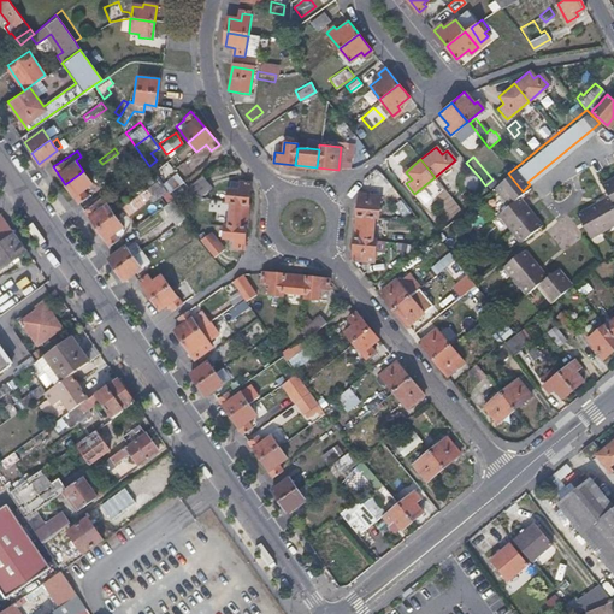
[(467,188),(479,177),(466,163),(455,172),(467,188)]
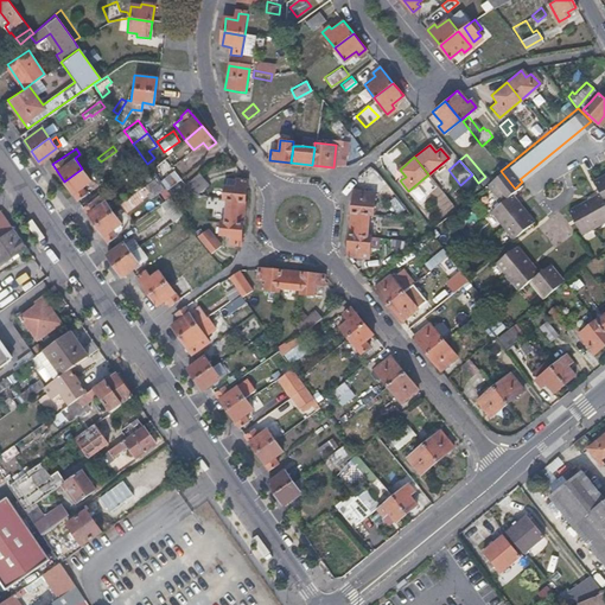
[(90,179),(82,169),(64,182),(76,198),(84,192),(81,186),(90,179)]
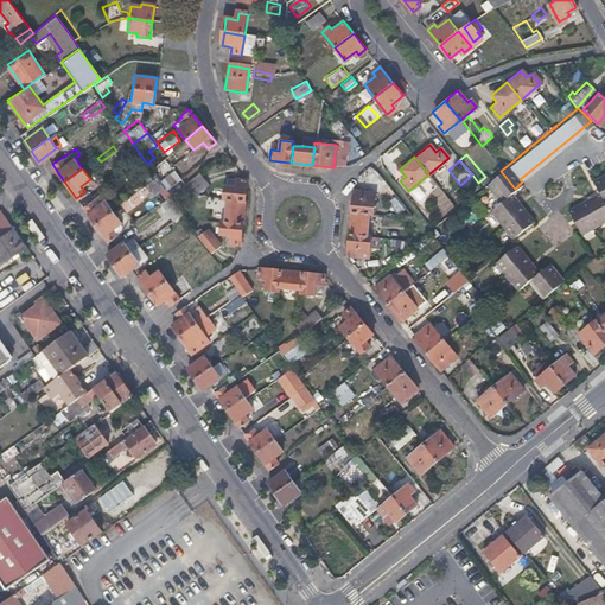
[(511,191),(515,189),(501,171),(489,180),(485,183),(501,201),(511,191)]
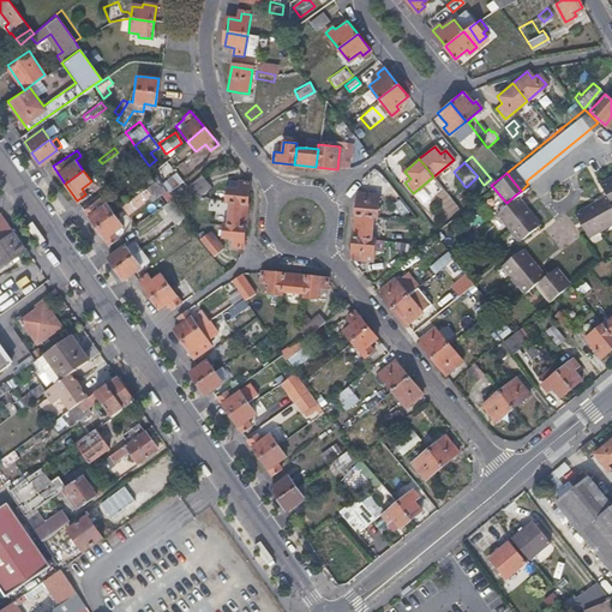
[(611,173),(598,181),(606,196),(611,207),(611,205),(611,173)]
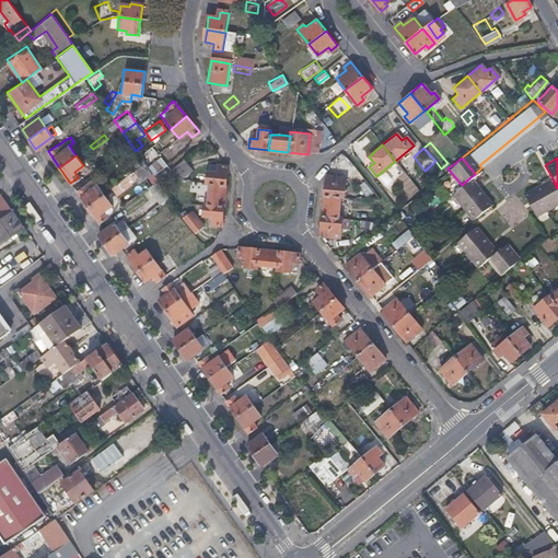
[(171,169),(176,175),(181,177),(184,175),(192,170),(183,159),(171,169)]
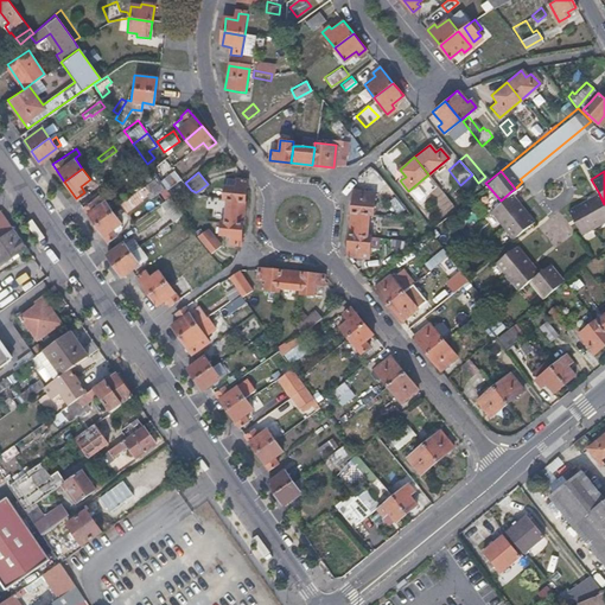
[(227,199),(244,201),(247,179),(223,177),(222,198),(227,199)]
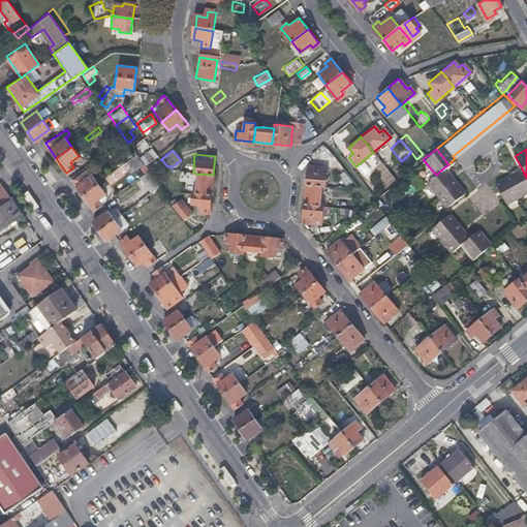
[(137,155),(126,163),(130,169),(142,161),(137,155)]
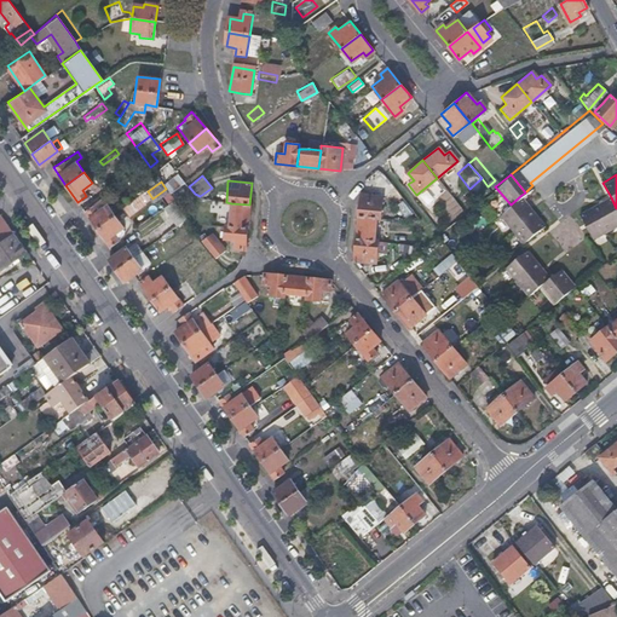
[(169,192),(174,199),(185,190),(180,184),(169,192)]
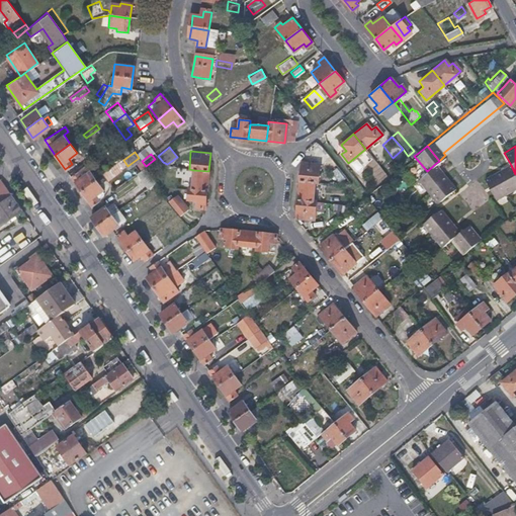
[(123,160),(116,166),(119,171),(127,166),(123,160)]
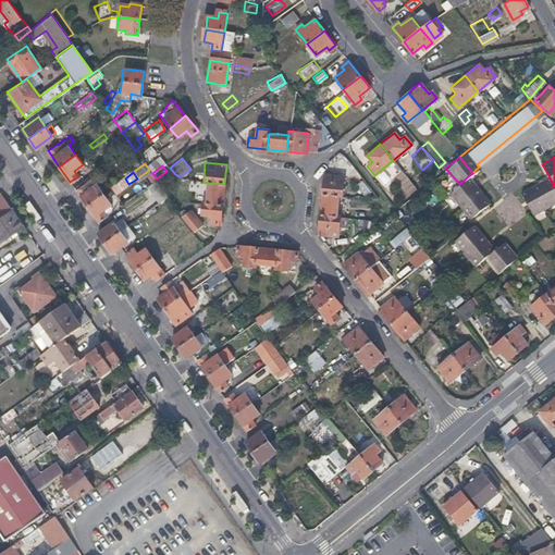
[(194,184),(196,179),(183,174),(180,176),(187,180),(186,181),(194,184)]
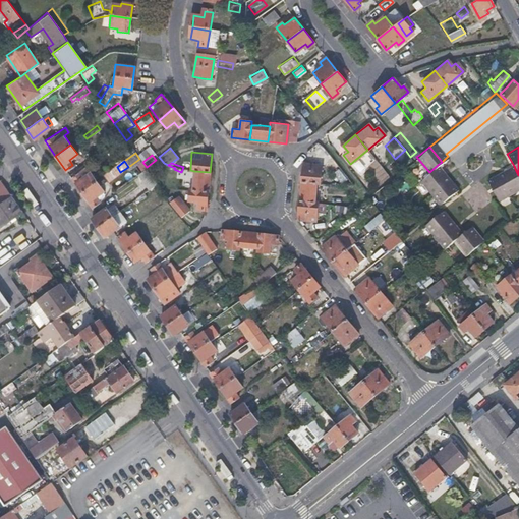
[(300,181),(315,183),(320,183),(321,165),(302,163),(300,181)]
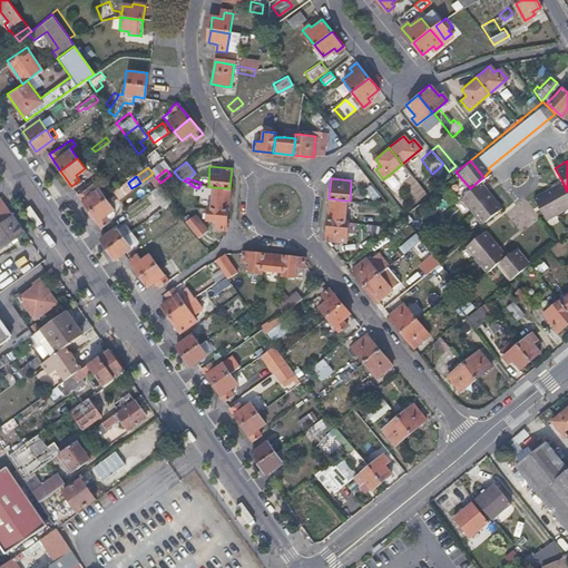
[(470,188),(460,196),(481,223),(501,206),(480,179),(470,188)]
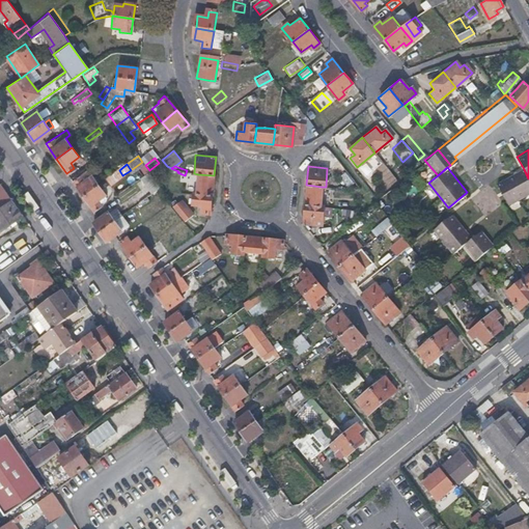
[(528,192),(528,179),(528,178),(524,169),(510,176),(497,184),(507,204),(528,192)]
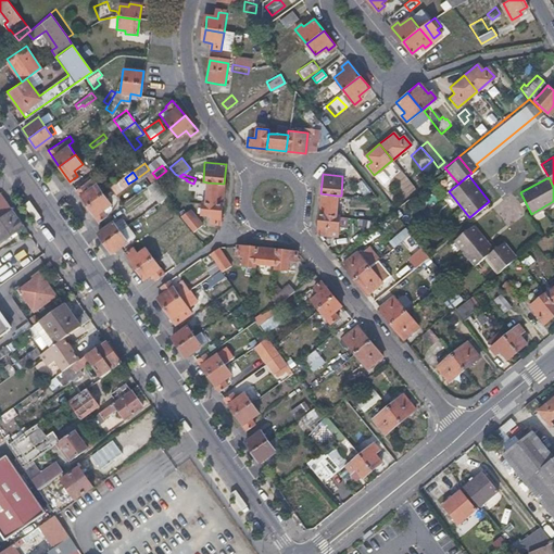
[(155,178),(146,185),(156,201),(166,196),(155,178)]
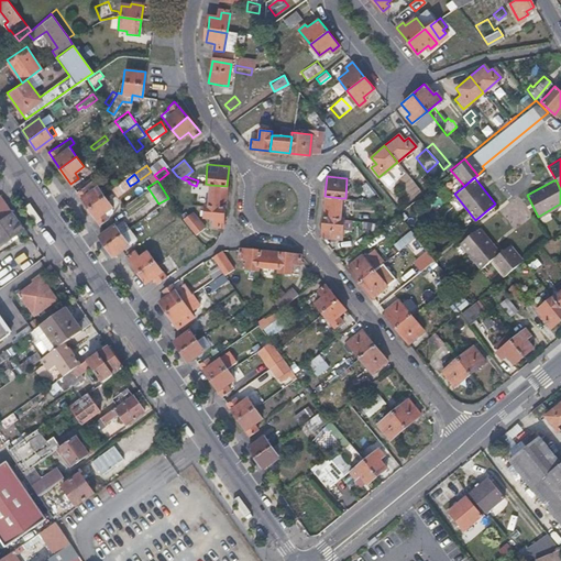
[(366,197),(373,193),(365,180),(359,185),(366,197)]
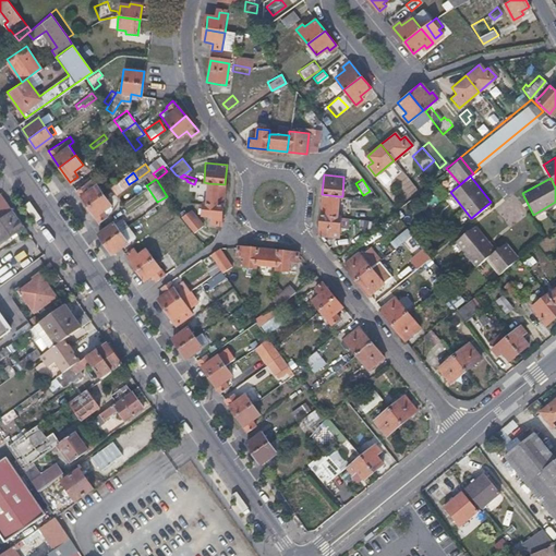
[(86,205),(103,194),(95,183),(86,190),(83,184),(75,190),(86,205)]
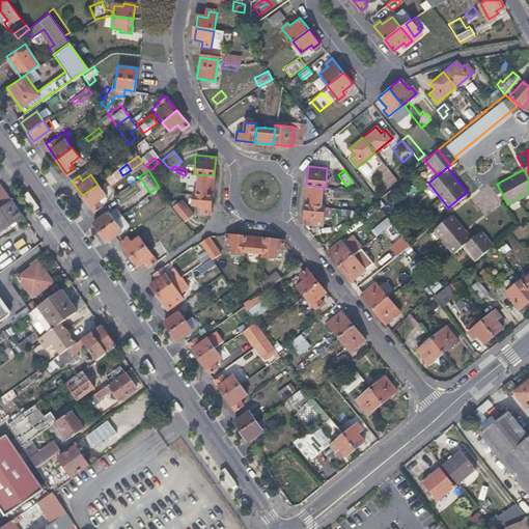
[(198,174),(196,193),(211,195),(214,175),(198,174)]
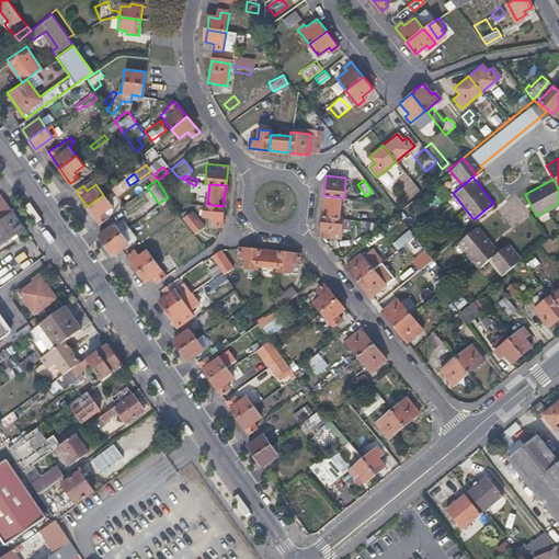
[(121,218),(143,202),(137,193),(115,209),(121,218)]
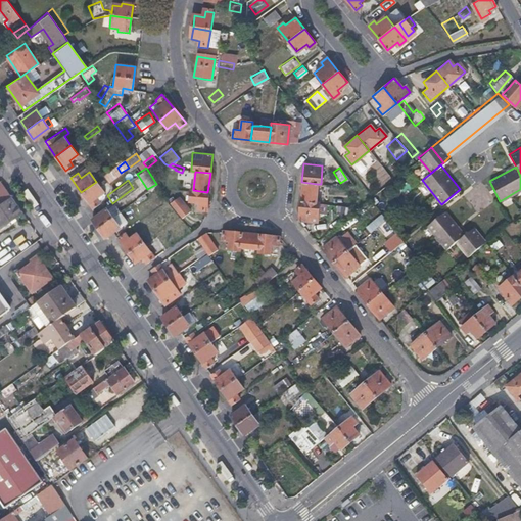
[(0,203),(11,196),(0,181),(0,203)]
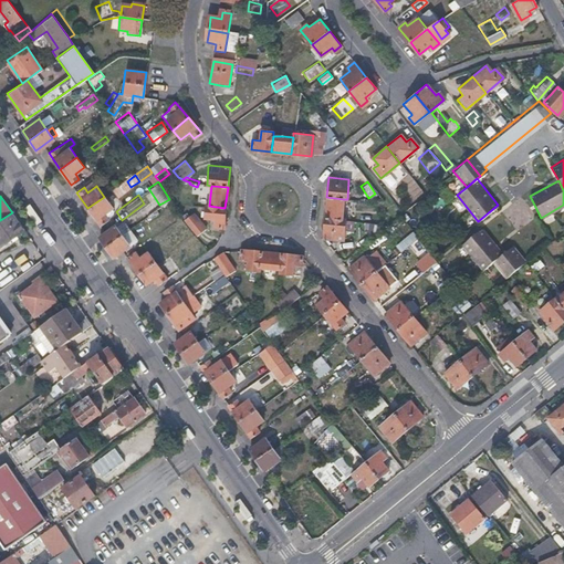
[(100,225),(103,221),(106,219),(105,217),(103,213),(107,210),(112,207),(104,197),(87,208),(100,225)]
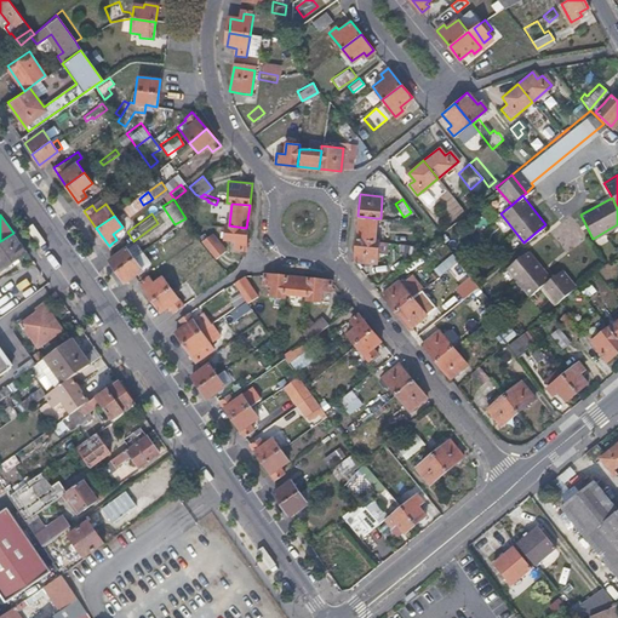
[(355,238),(373,240),(378,241),(383,241),(384,233),(375,232),(376,218),(358,216),(355,238)]
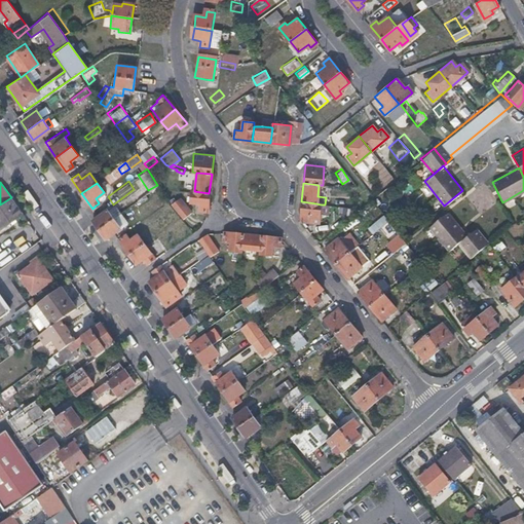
[(319,185),(317,196),(326,197),(327,185),(323,185),(319,185)]
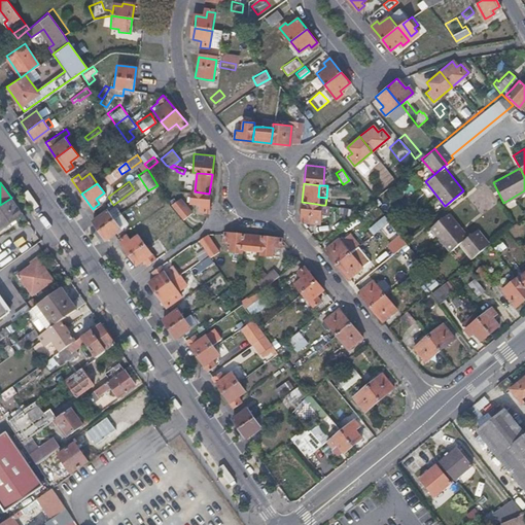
[(364,189),(357,195),(365,204),(372,199),(364,189)]
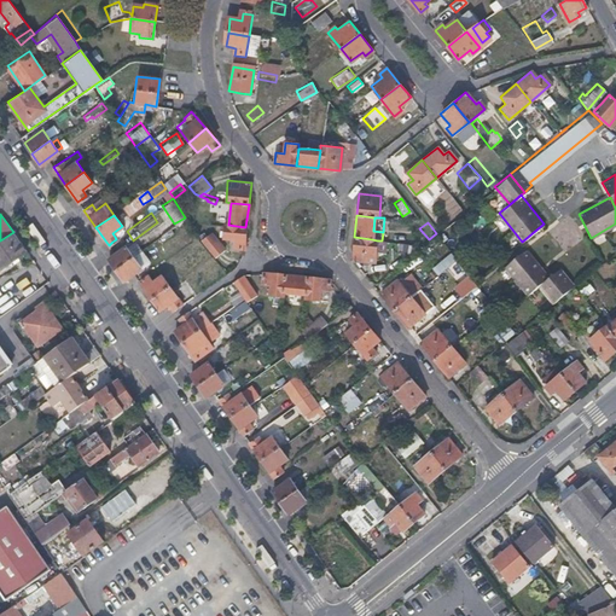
[(245,227),(228,225),(224,225),(222,238),(233,239),(233,248),(243,249),(245,227)]
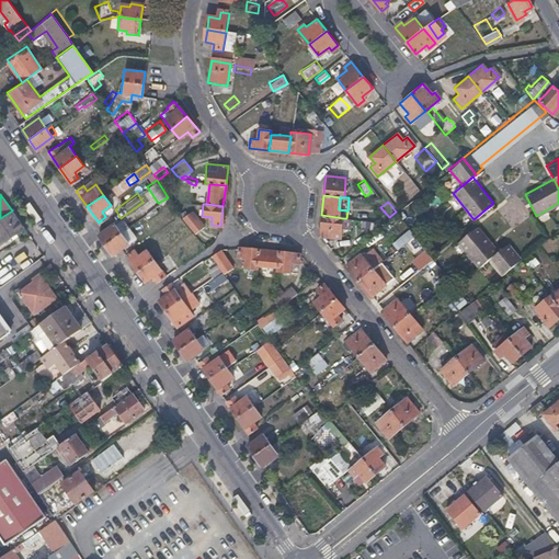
[(182,216),(193,231),(203,225),(191,209),(182,216)]
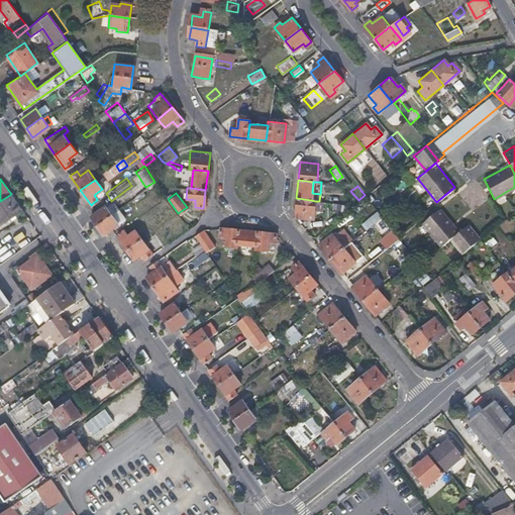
[(11,194),(0,201),(0,225),(22,210),(11,194)]
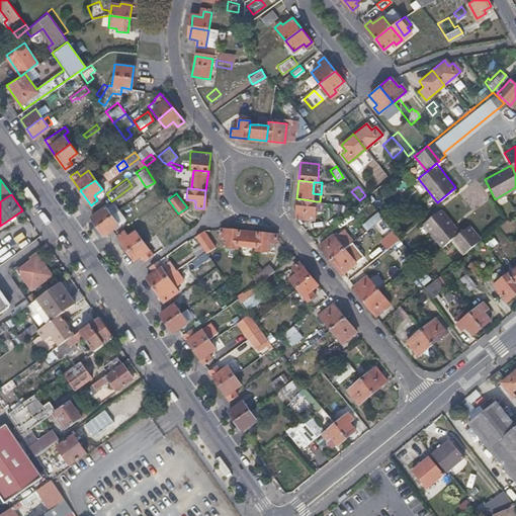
[(316,201),(312,200),(296,198),(294,217),(314,218),(316,201)]
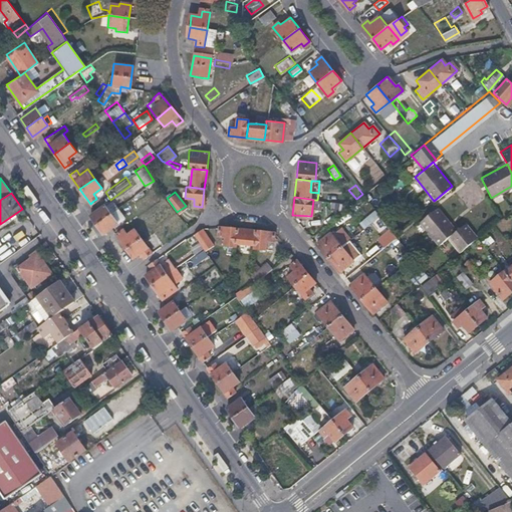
[(95,224),(111,213),(104,204),(89,216),(95,224)]
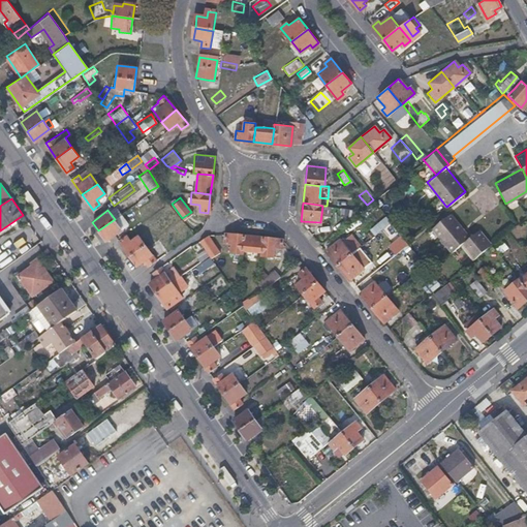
[(329,226),(333,233),(348,220),(343,214),(329,226)]
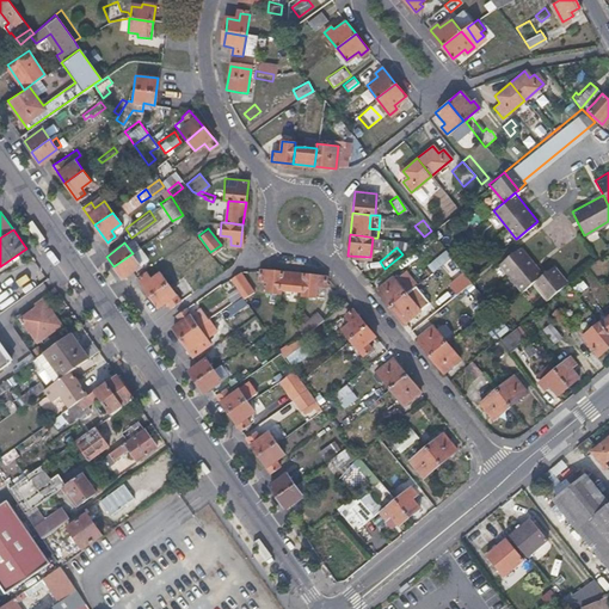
[(520,247),(499,264),(521,291),(530,283),(541,274),(520,247)]
